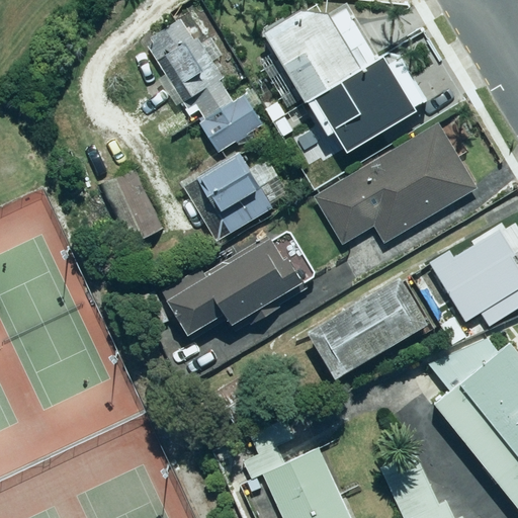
[(318,0),(263,31),(277,58),(259,67),(276,101),(263,108),(270,121),(284,114),(281,109),(305,97),(326,138),(333,134),(343,154),(415,112),(411,106),(423,99),(399,58),(387,64),(381,53),(374,58),(345,7),(327,17),(318,0)]
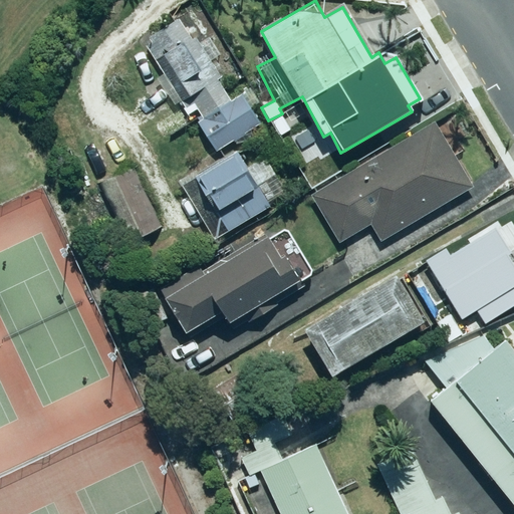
[(216,150),(260,121),(240,89),(228,96),(179,17),(142,39),(165,75),(157,79),(178,112),(157,125),(166,139),(197,119),(216,150)]
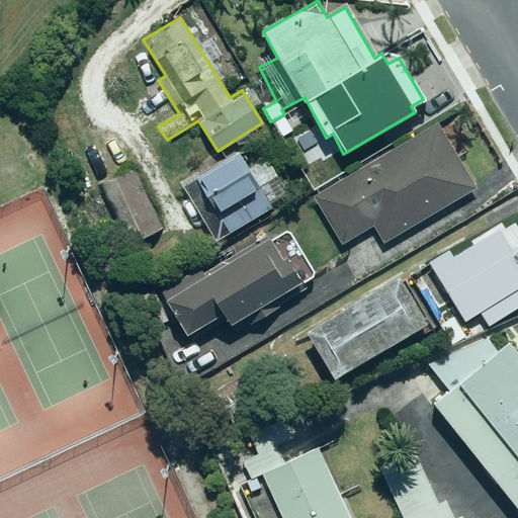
[(438,125),(316,198),(343,243),(372,226),(384,244),(477,186),(438,125)]
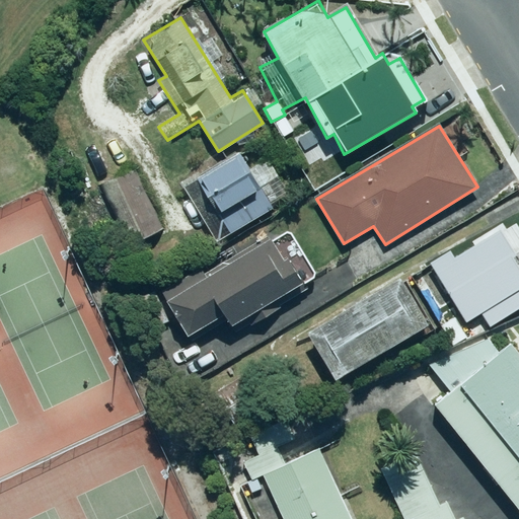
[(198,179),(230,235),(274,211),(241,155),(198,179)]
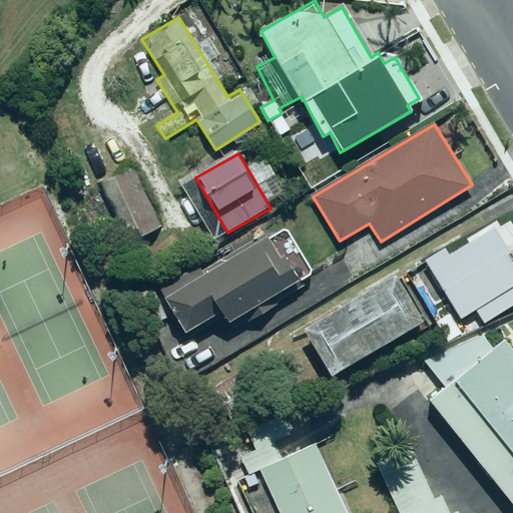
[(157,227),(128,167),(99,181),(128,240),(157,227)]
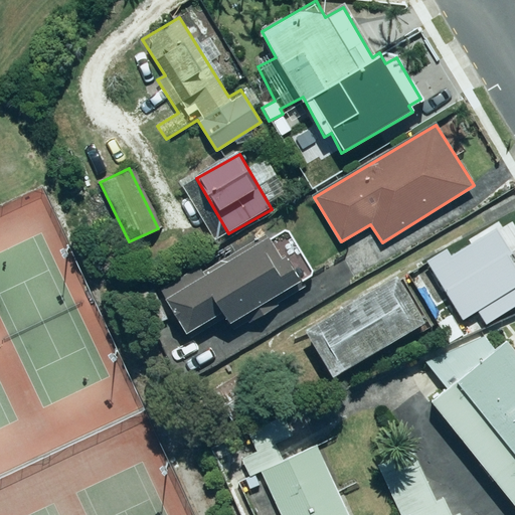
[(284,223),(161,293),(188,339),(224,319),(230,328),(315,281),(284,223)]
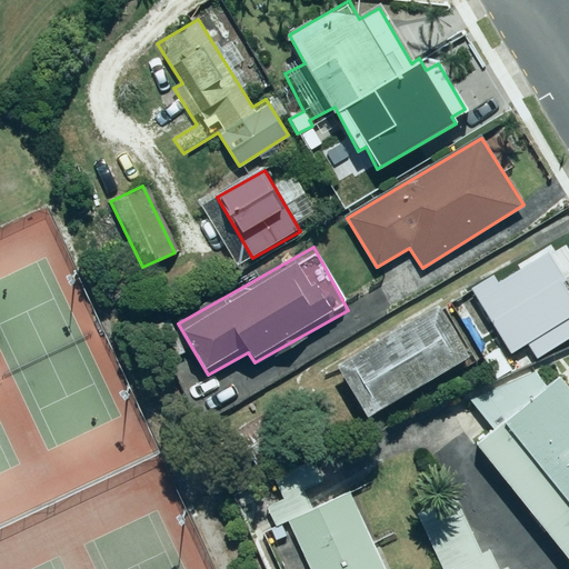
[(568,281),(547,250),(500,282),(493,273),(471,289),(488,313),(482,317),(508,353),(525,342),(537,359),(568,336),(568,297),(561,286),(568,281)]
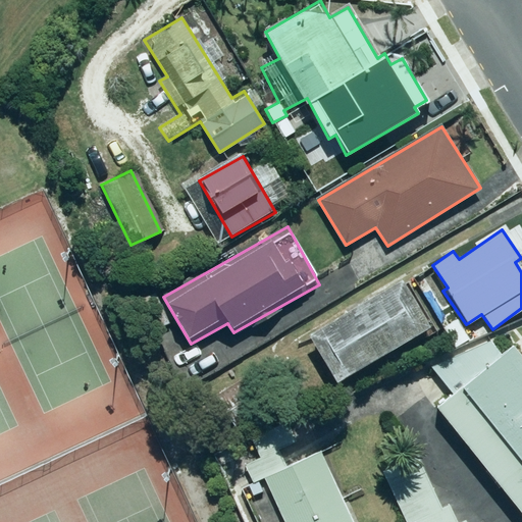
[(307,331),(335,381),(430,327),(402,277),(307,331)]
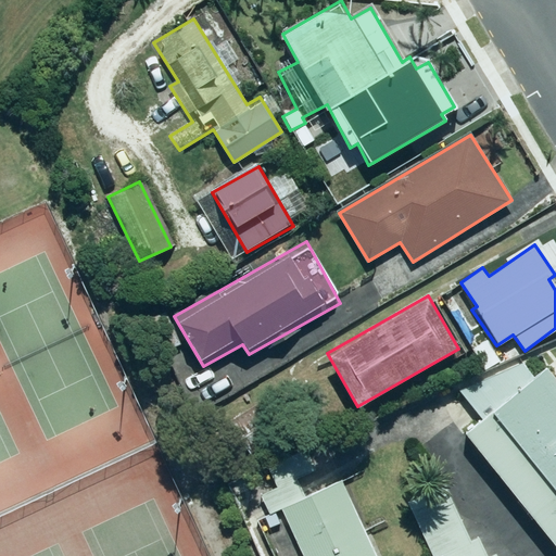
[(480,421),(466,432),(555,547),(555,379),(547,368),(533,378),(521,362),(464,390),(480,421)]
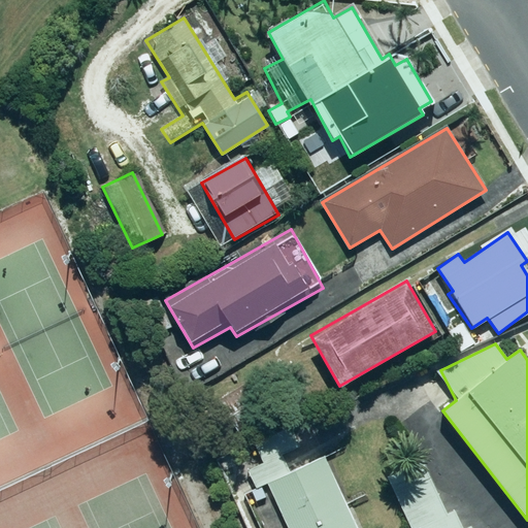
[(356,527),(324,458),(268,481),(289,527),(356,527)]
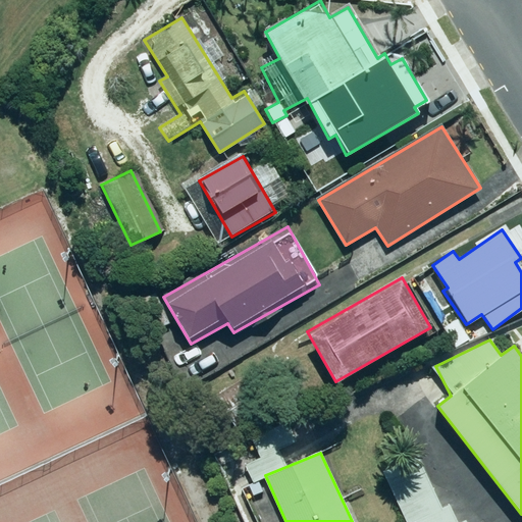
[(418,457),(382,472),(404,521),(408,521),(415,519),(415,521),(456,521),(449,505),(440,509),(418,457)]
